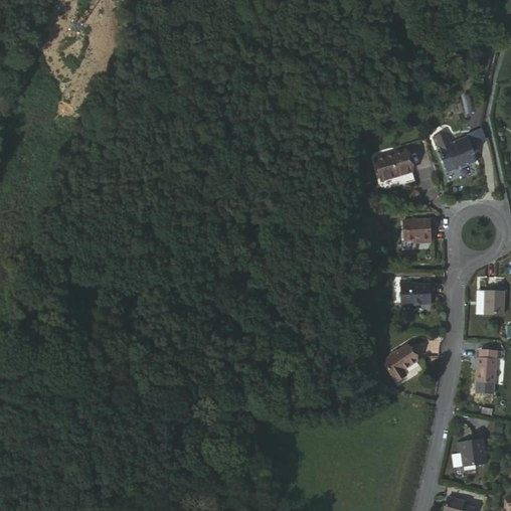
[(457,18),(446,19),(447,30),(457,30),(457,18)]
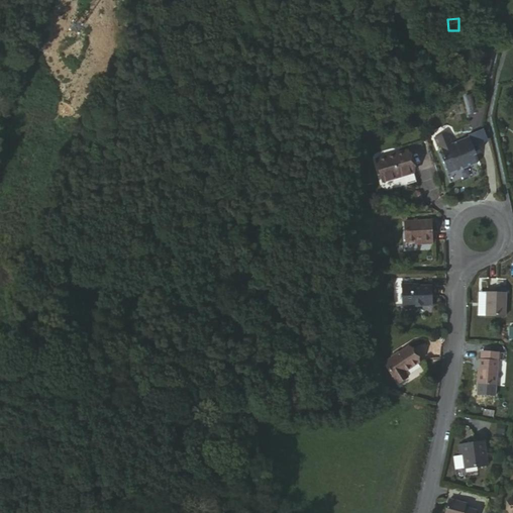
[(483,37),(480,63),(488,64),(491,38),(483,37)]
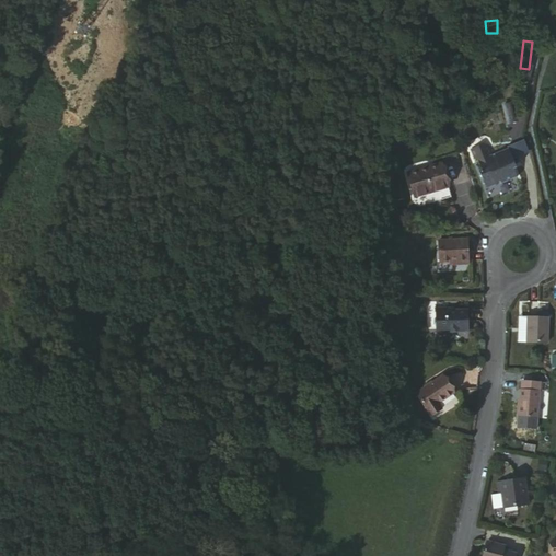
[(506,140),(510,152),(525,147),(520,135),(506,140)]
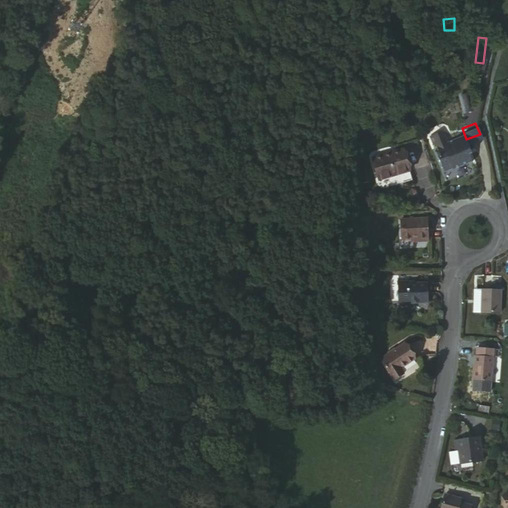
[(466,150),(461,137),(447,143),(445,136),(438,133),(426,138),(430,146),(434,148),(437,155),(434,156),(440,170),(447,167),(449,171),(469,162),(466,155),(464,155),(462,151),(466,150)]
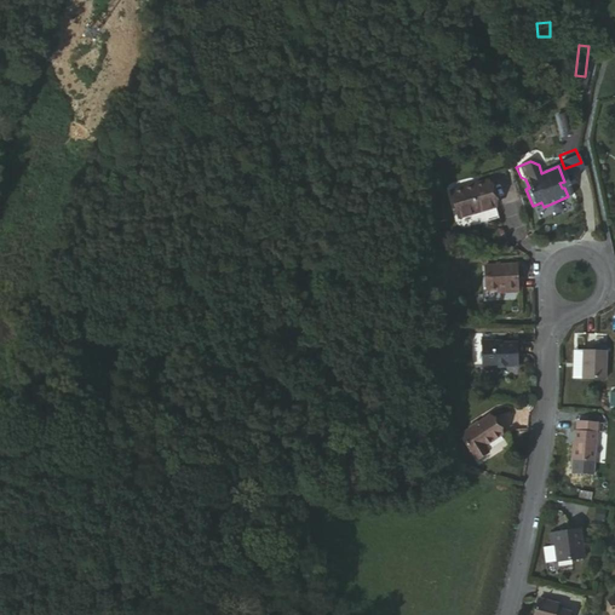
[(459,217),(498,206),(490,180),(452,191),(459,217)]
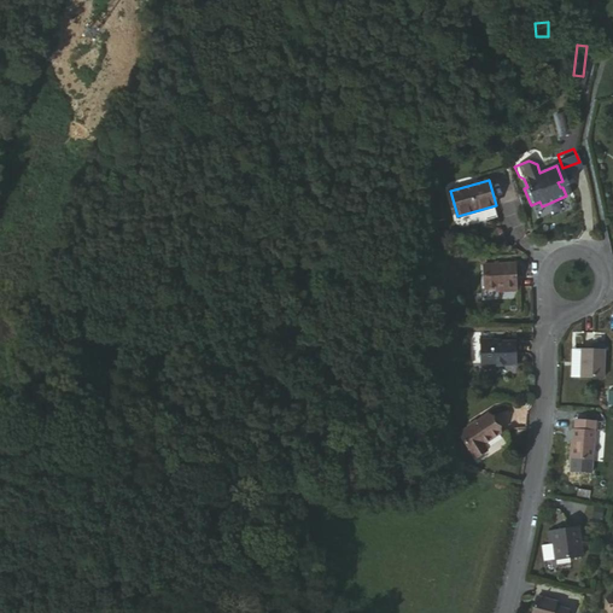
[(483,263),(485,289),(496,287),(517,286),(515,262),(483,263)]
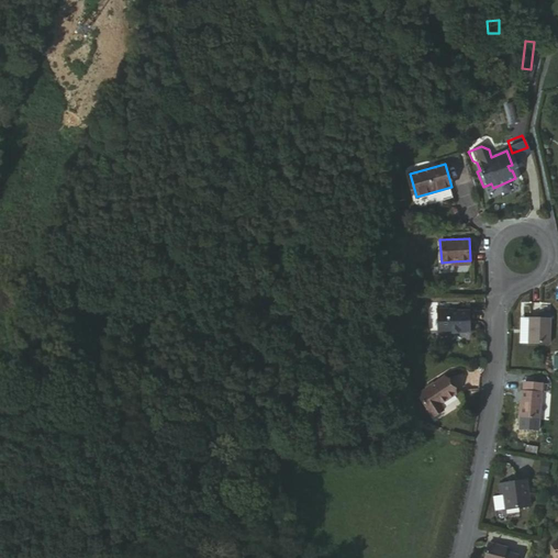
[(436,328),(468,328),(468,308),(447,308),(447,302),(436,302),(436,328)]
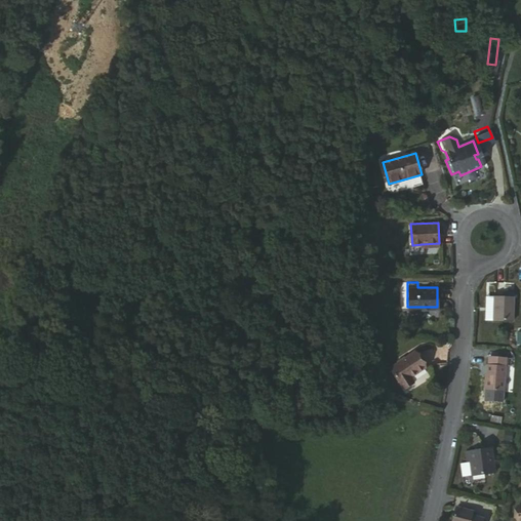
[(513,322),(514,297),(494,296),(493,321),(513,322)]
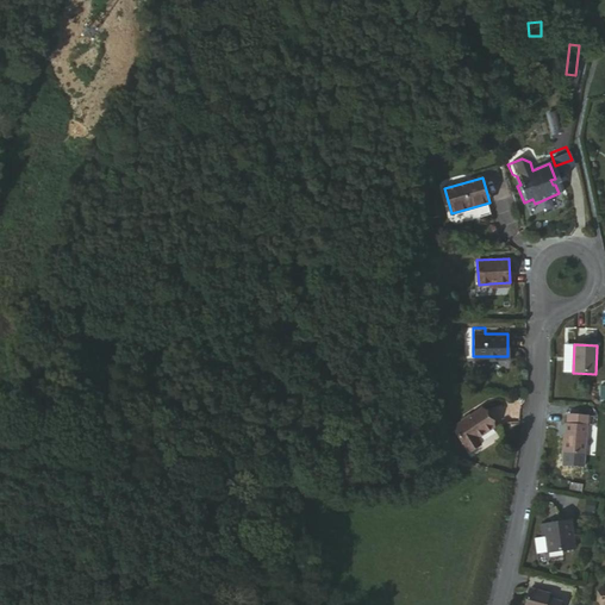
[(494,430),(480,410),(450,430),(468,455),(480,447),(478,441),(494,430)]
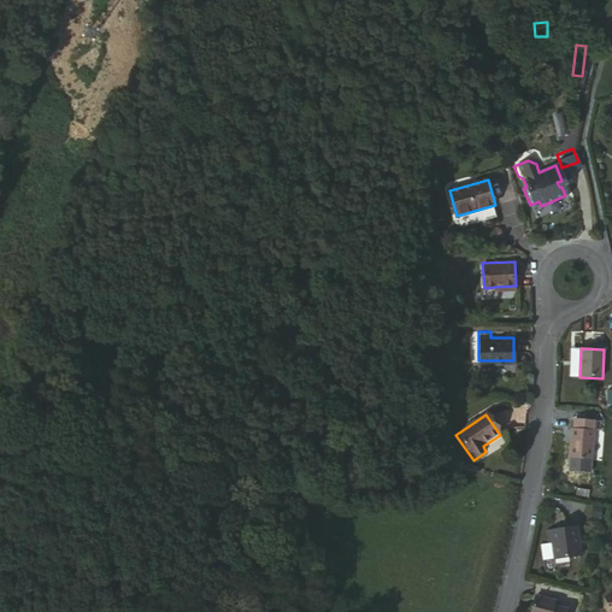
[(575,429),(592,430),(592,419),(576,419),(575,429)]
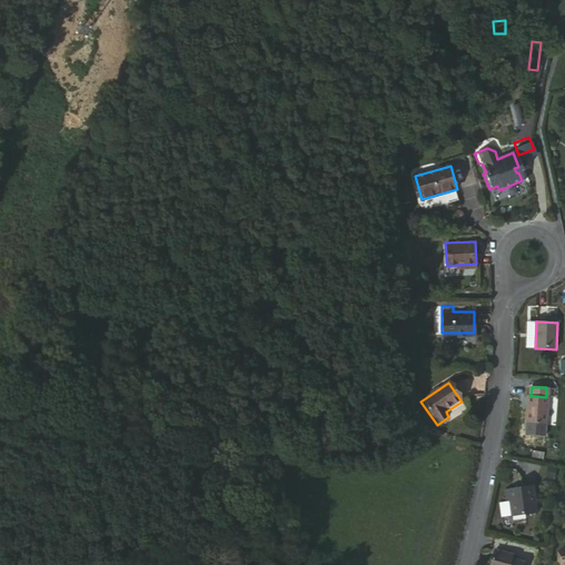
[(548,397),(546,397),(531,396),(528,396),(526,424),(547,425),(548,397)]
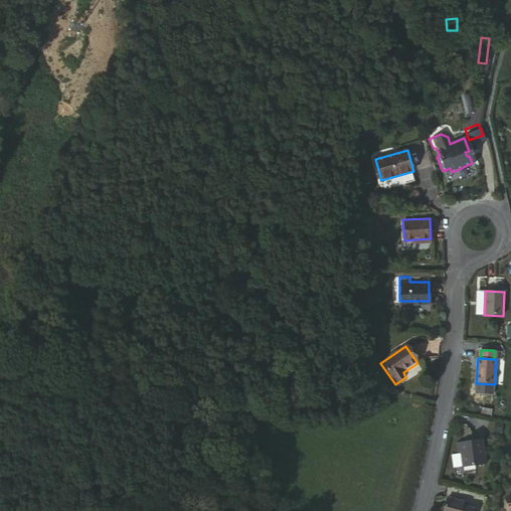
[(483,438),(458,441),(460,451),(463,466),(487,462),(483,438)]
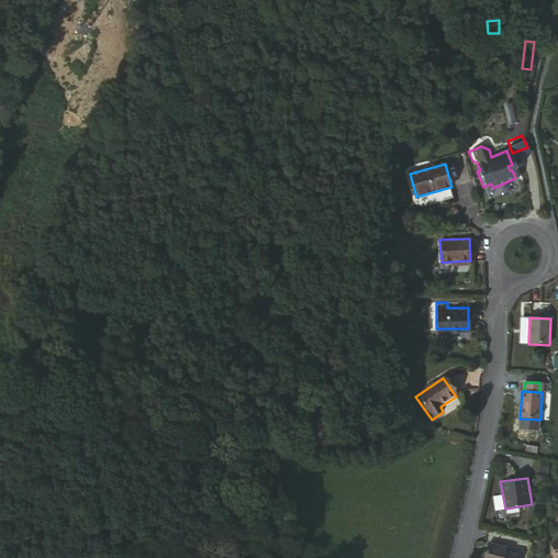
[(517,557),(506,554),(508,549),(488,544),(483,557),(517,557)]
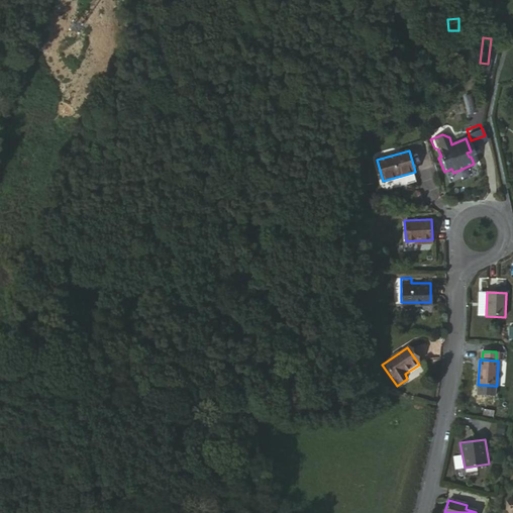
All buildings are outlined.
